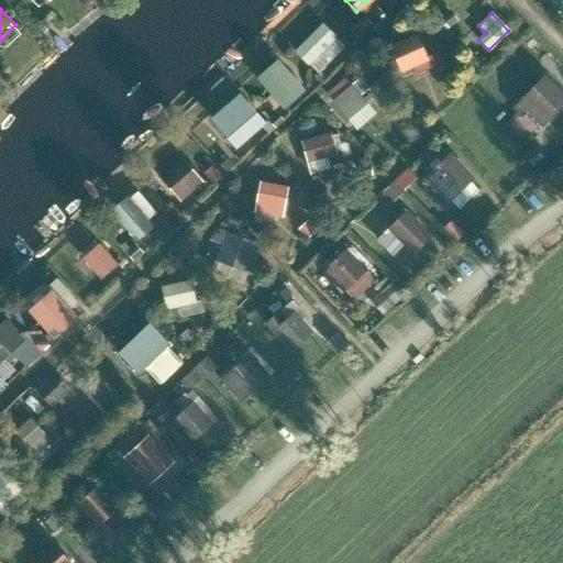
[(321,26),(294,53),(316,74),(326,63),(320,56),(324,52),(321,47),(332,37),(321,26)]
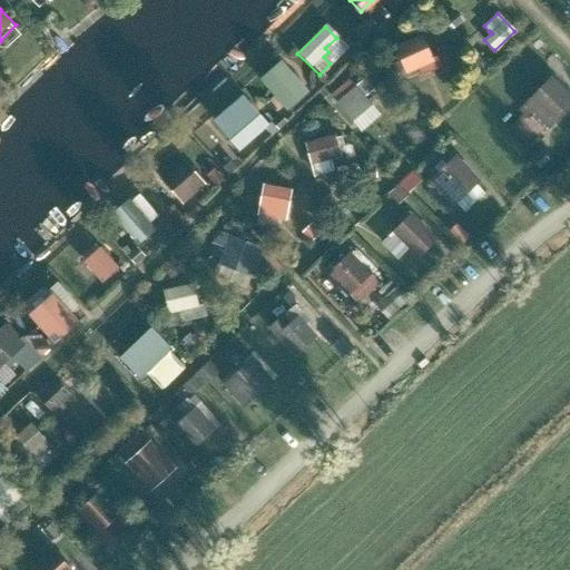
[(401,60),(392,64),(396,71),(404,68),(405,70),(416,66),(421,75),(441,66),(436,56),(431,58),(422,37),(395,49),(401,60)]
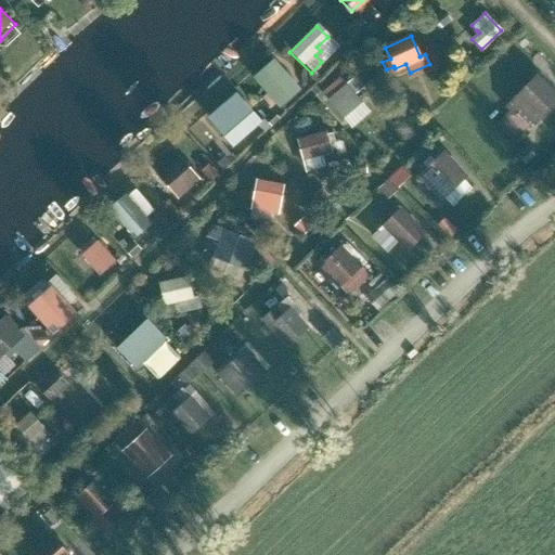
[(274,63),(257,78),(278,102),(295,87),(274,63)]
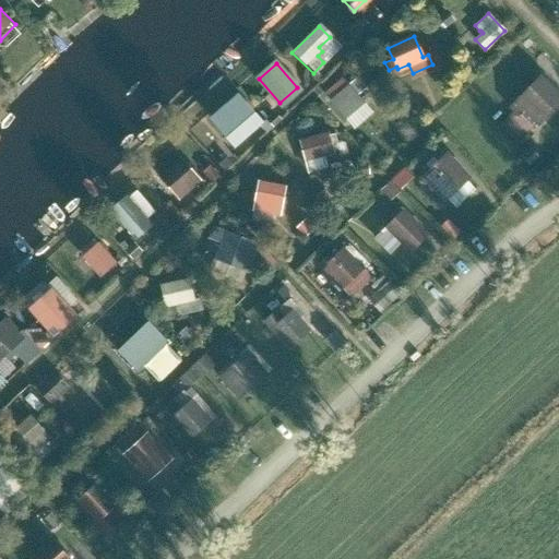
[(343,79),(325,94),(342,113),(353,105),(356,108),(364,103),(356,95),(365,87),(357,78),(348,85),(343,79)]
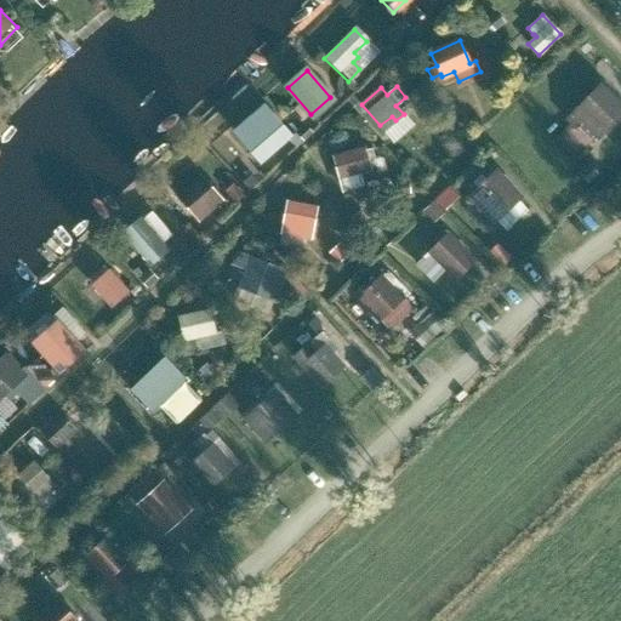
[(620,108),(599,87),(569,119),(577,127),(592,141),(603,131),(620,112),(620,108)]
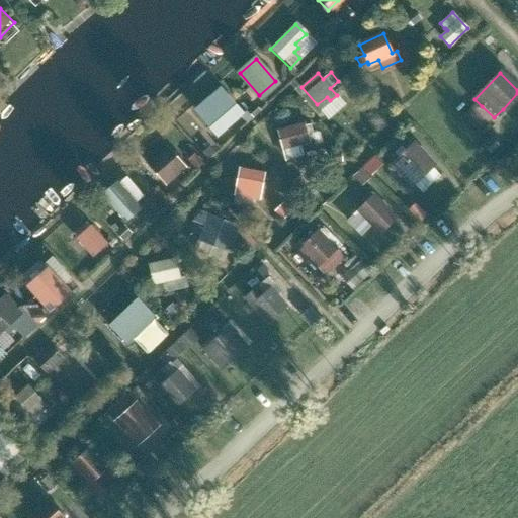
[(220,88),(195,109),(218,135),(242,112),(220,88)]
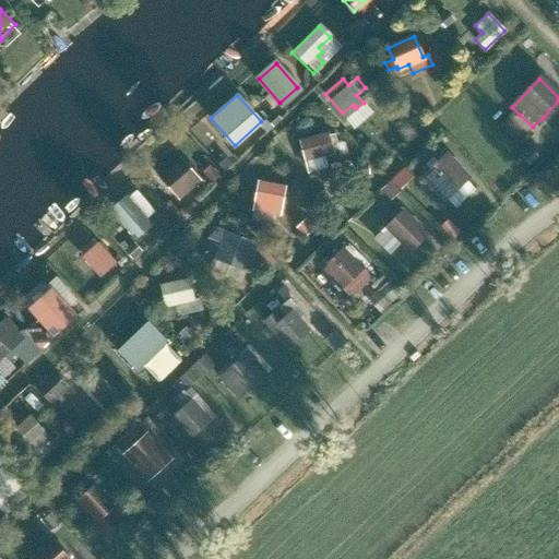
[(324,134),(298,143),(307,173),(323,167),(319,155),(334,151),(335,155),(342,153),(339,143),(333,145),(330,137),(324,138),(324,134)]
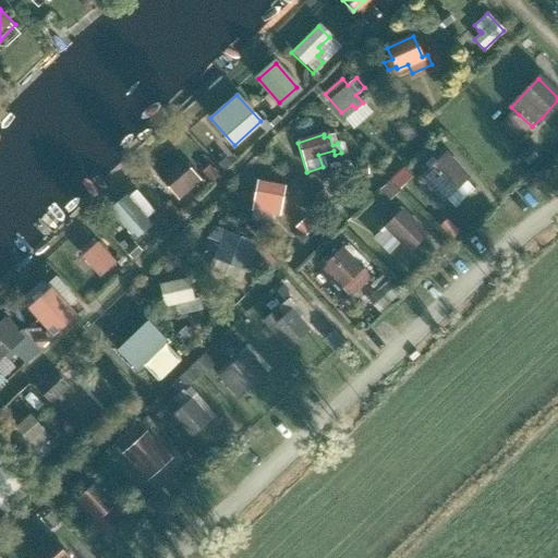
[(429,169),(423,174),(441,194),(443,193),(455,206),(474,187),(461,174),(462,173),(445,155),(437,161),(432,157),(425,164),(429,169)]
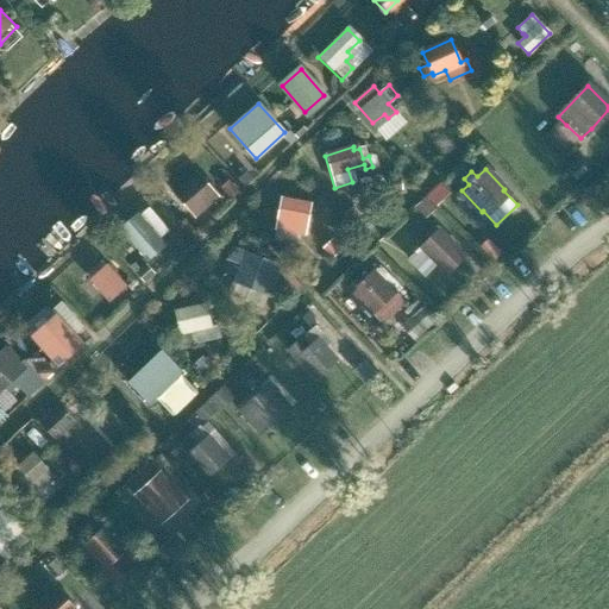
[(198,171),(174,192),(194,215),(218,195),(198,171)]
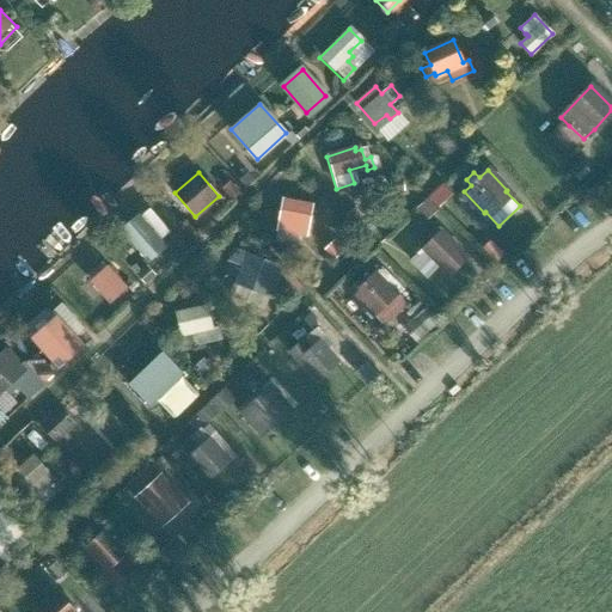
[(445,176),(434,190),(446,200),(457,185),(445,176)]
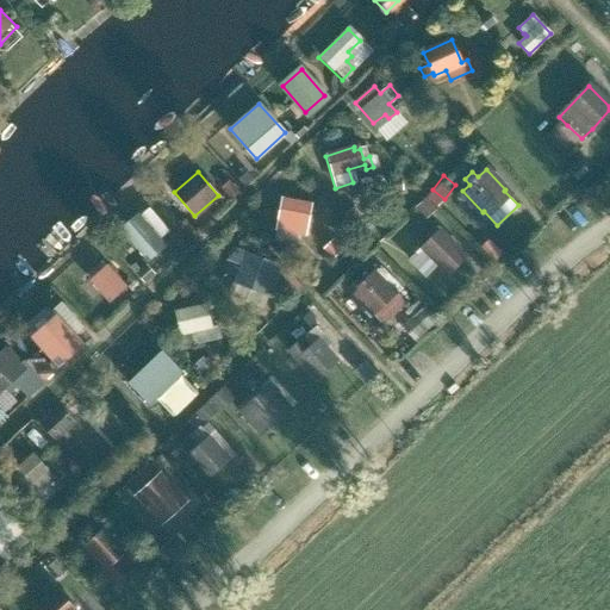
[(275,219),(273,231),(292,235),(303,236),(307,206),(285,201),(279,200),(275,219)]
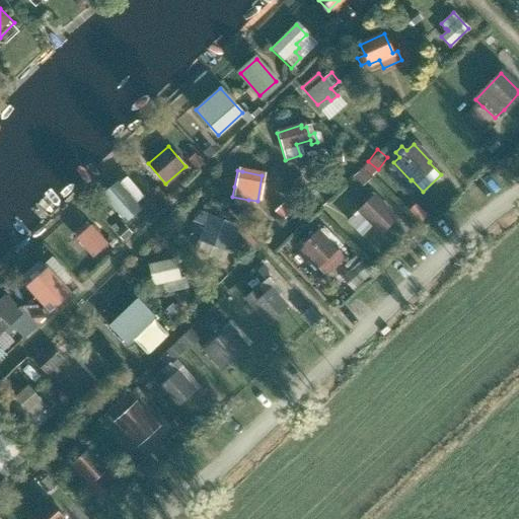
[(115,184),(100,197),(123,223),(137,211),(132,206),(117,187),(115,184)]
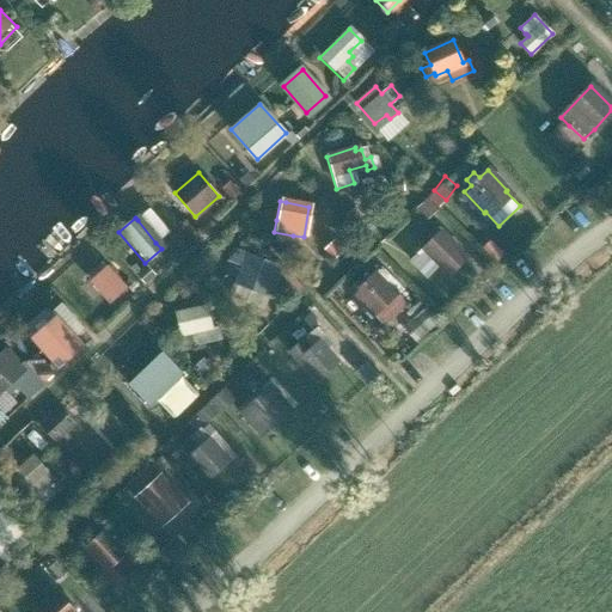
[(440,230),(423,248),(440,264),(451,275),(467,257),(440,230)]
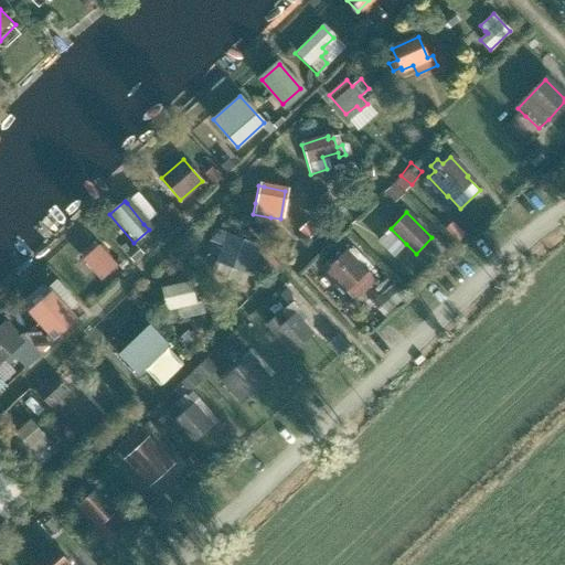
[(216,228),(213,240),(225,244),(219,262),(244,270),(244,272),(254,246),(228,236),(230,233),(216,228)]
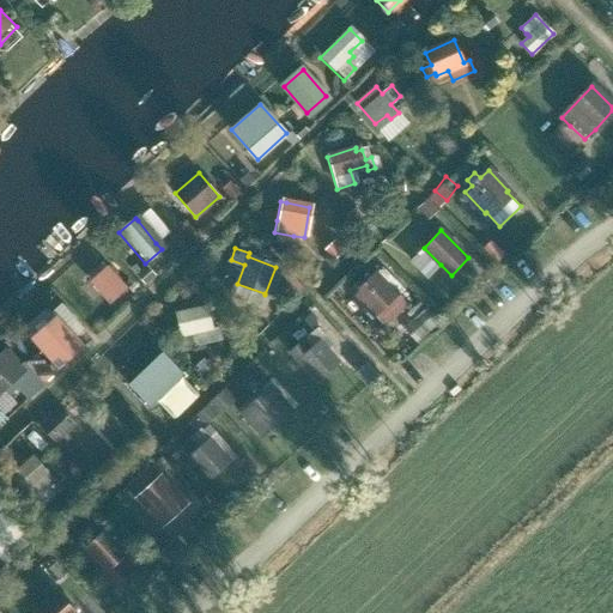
[(109,269),(93,283),(110,302),(126,289),(109,269)]
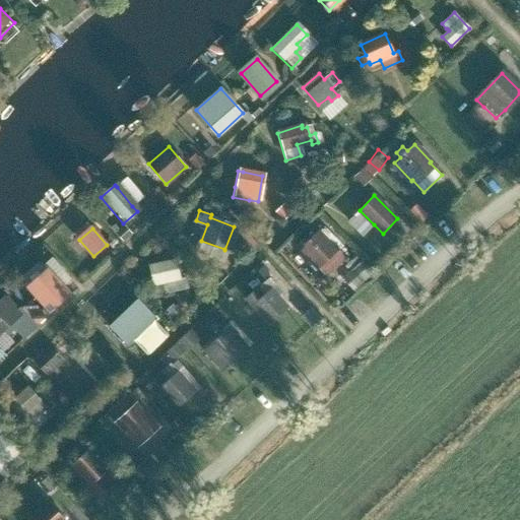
[(320,230),(300,249),(318,269),(326,277),(346,258),(320,230)]
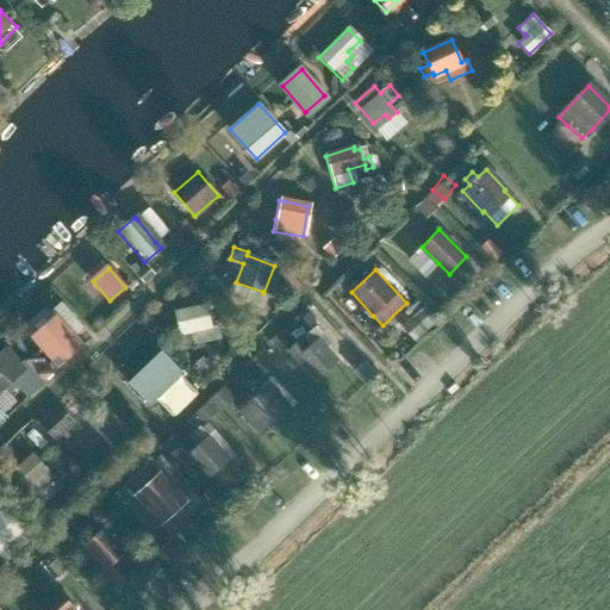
[(201,305),(174,313),(180,335),(188,332),(207,328),(201,305)]
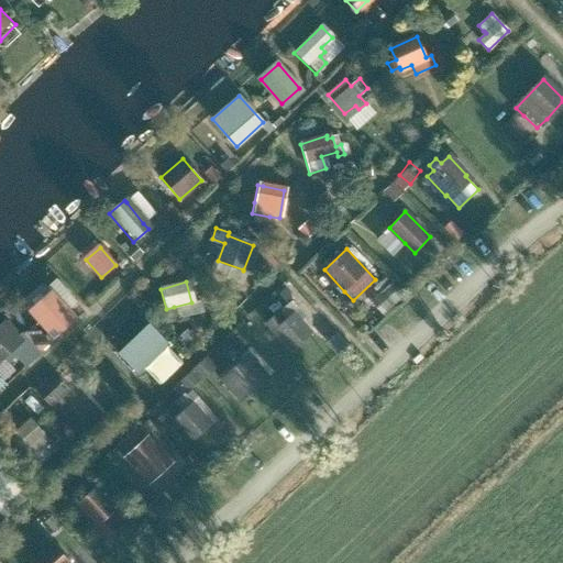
[(378,299),(390,308),(403,294),(390,284),(378,299)]
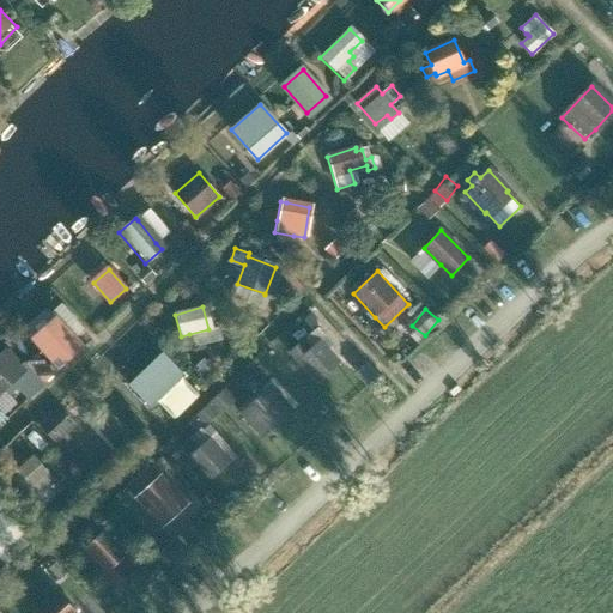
[(58,320),(36,340),(58,364),(80,345),(72,335),(58,320)]
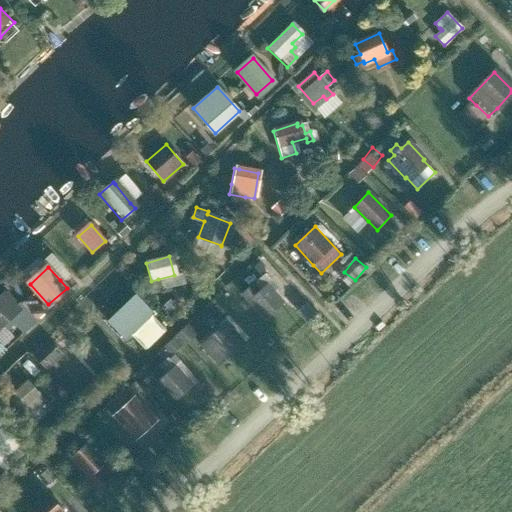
[(254,283),(243,293),(266,318),(284,302),(273,290),(268,285),(261,291),(254,283)]
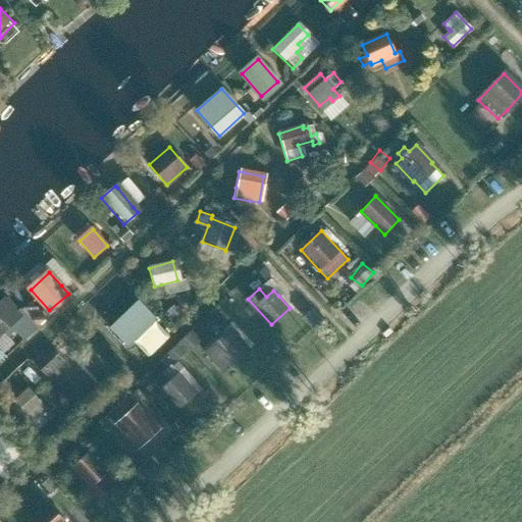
[(7,298),(0,304),(0,333),(3,330),(6,334),(13,328),(24,340),(39,326),(21,307),(18,310),(7,298)]
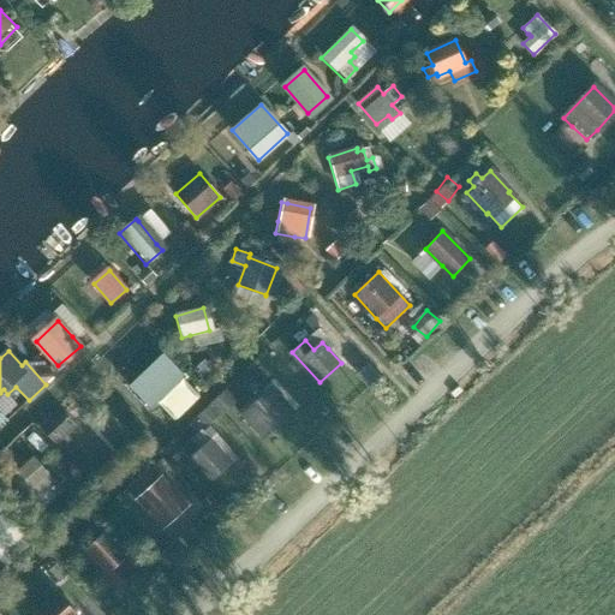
[(160,358),(129,389),(145,406),(177,376),(160,358)]
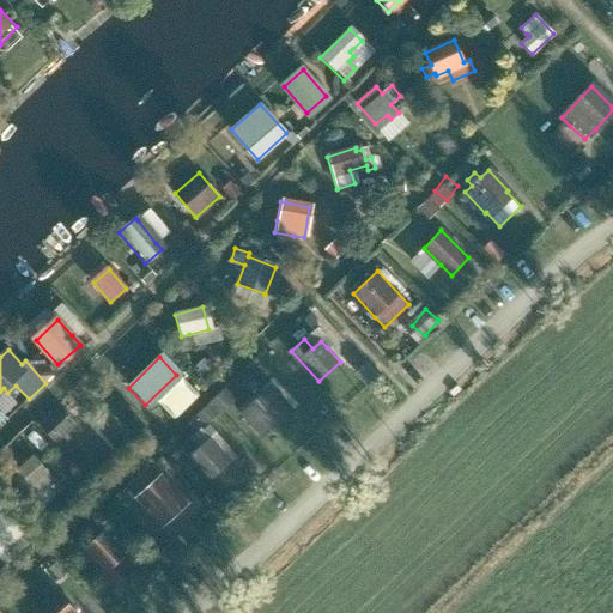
[(274,390),(246,416),(261,434),(290,408),(274,390)]
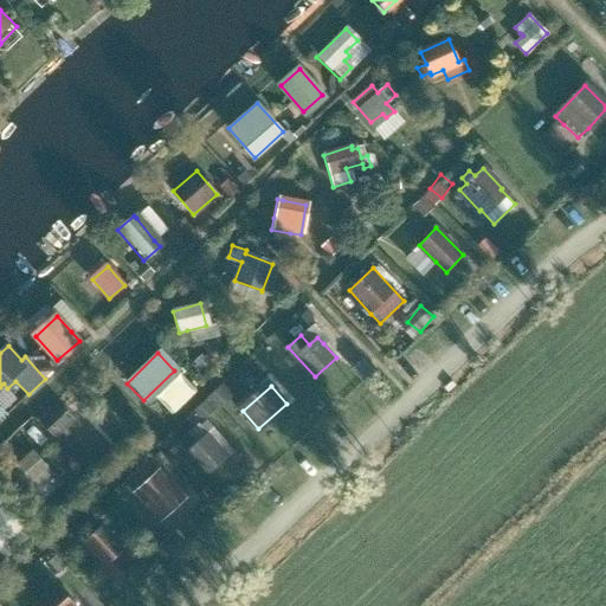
[(55,406),(40,419),(57,437),(71,424),(55,406)]
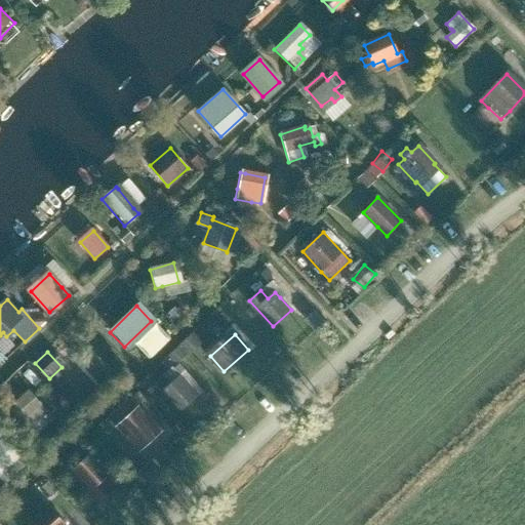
[(164,375),(155,384),(178,411),(197,394),(175,370),(172,367),(163,374),(164,375)]
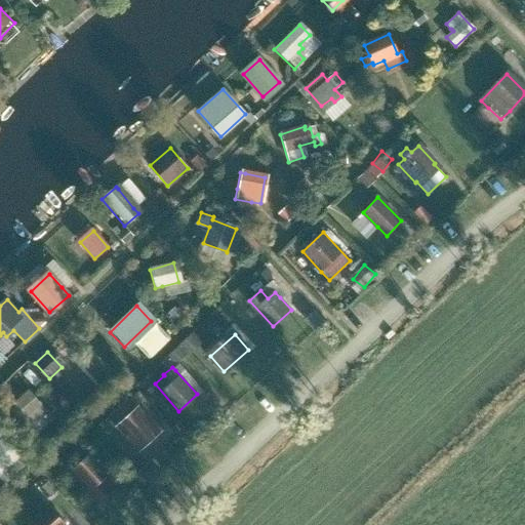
[(71,371),(54,387),(71,405),(73,403),(78,408),(95,393),(84,380),(82,382),(71,371)]
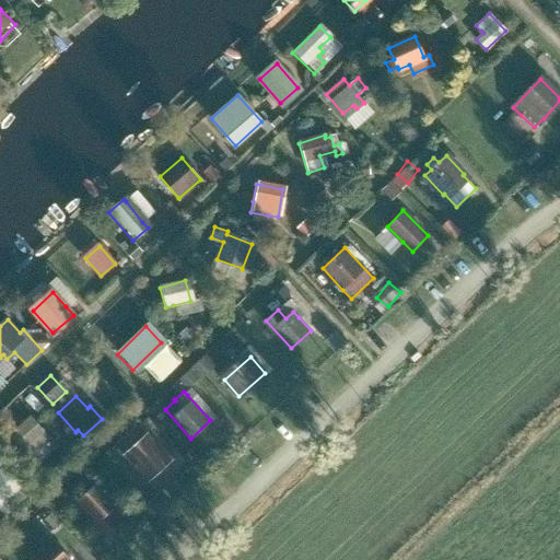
[(26,419),(7,436),(26,457),(32,452),(45,440),(26,419)]
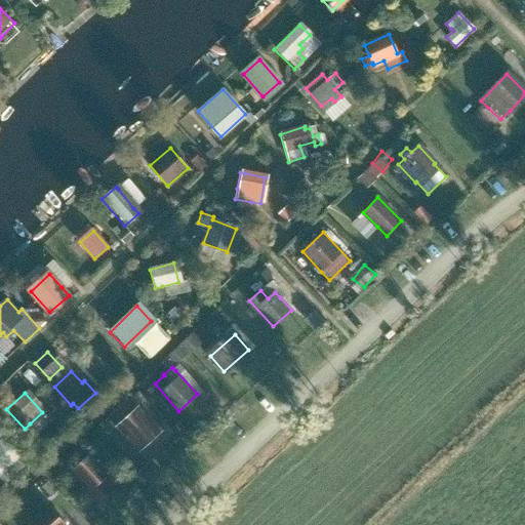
[(128,399),(111,415),(119,423),(118,423),(140,449),(160,432),(136,406),(136,407),(128,399)]
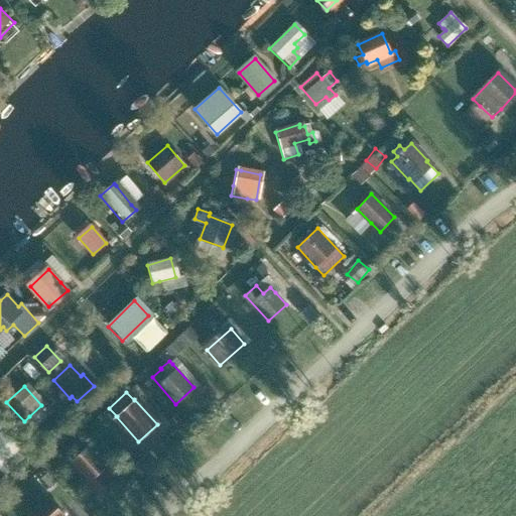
[(2,432),(0,434),(0,464),(18,447),(2,432)]
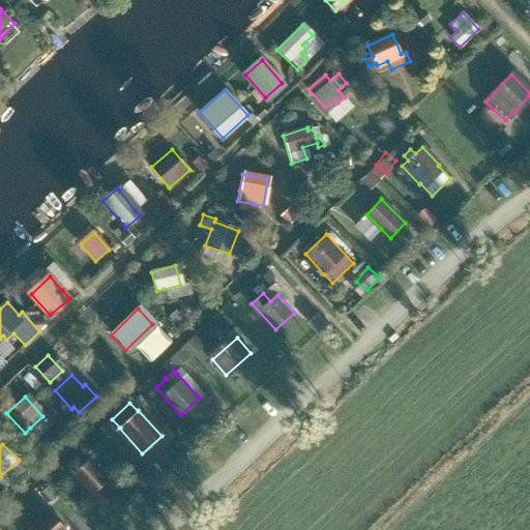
[(91,458),(72,475),(86,489),(80,494),(94,509),(111,495),(101,486),(110,477),(91,458)]
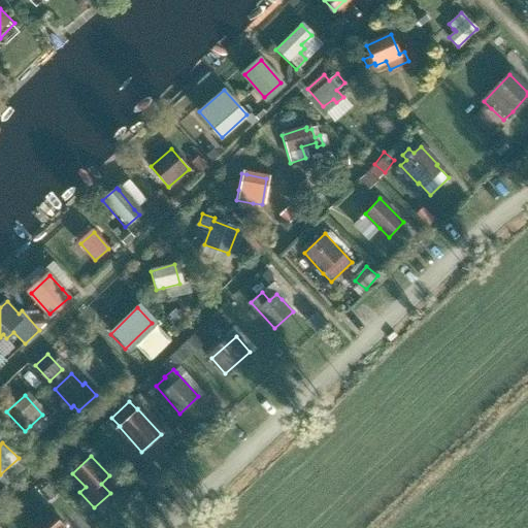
[(165,470),(152,458),(140,471),(154,483),(165,470)]
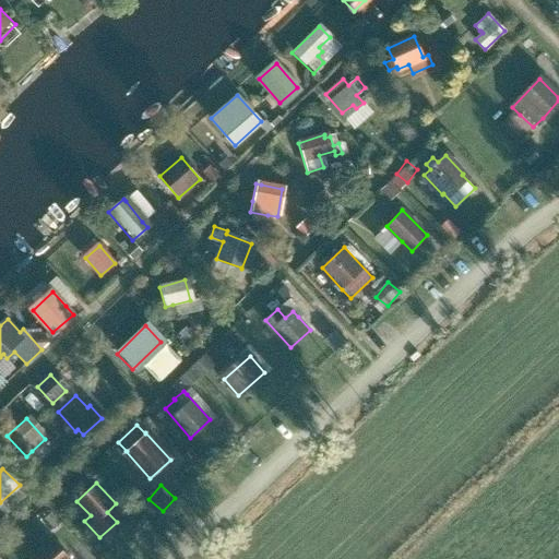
[(70,558),(51,538),(30,558),(32,558),(34,558),(35,558),(70,558)]
